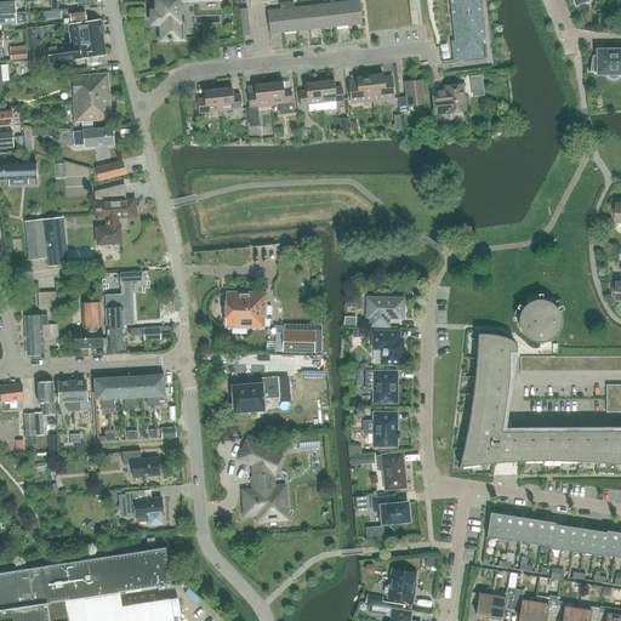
[(155,0),(157,11),(153,11),(153,12),(154,12),(154,23),(153,23),(153,24),(159,24),(160,41),(169,40),(169,41),(171,41),(171,40),(184,40),(183,22),(176,22),(175,11),(180,11),(178,1),(204,1),(220,0),(155,0)]
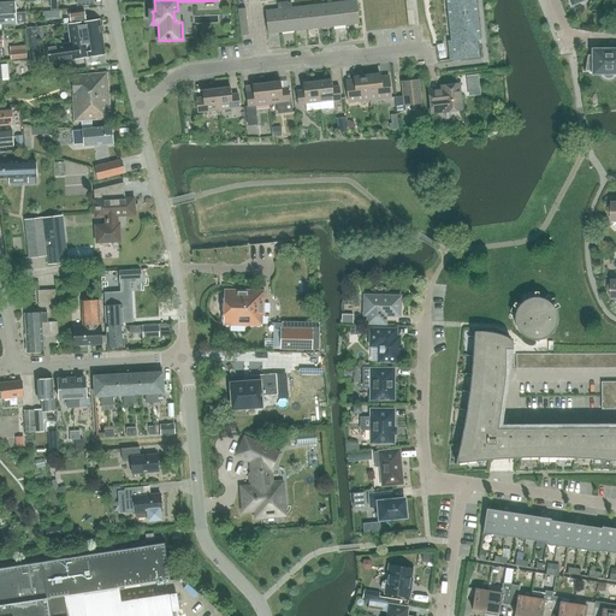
[(356,0),(343,3),(345,25),(359,23),(356,0)]
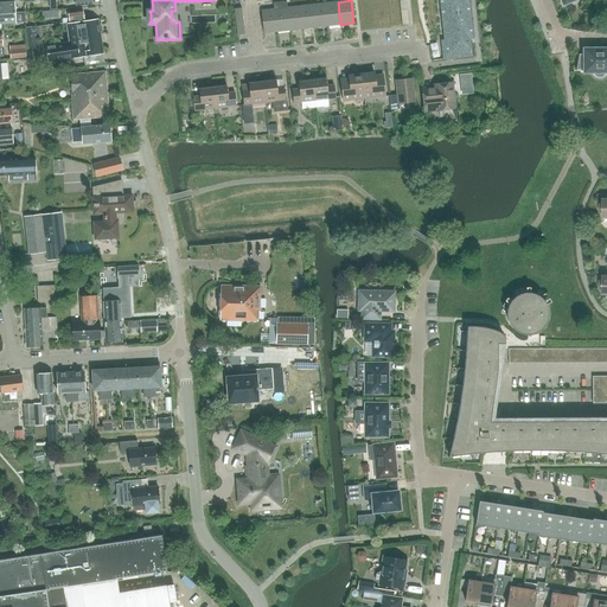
[(439,0),(445,39),(441,40),(443,58),(443,59),(447,59),(454,58),(472,57),(471,44),(470,39),(473,39),(473,38),(468,0),(439,0)]
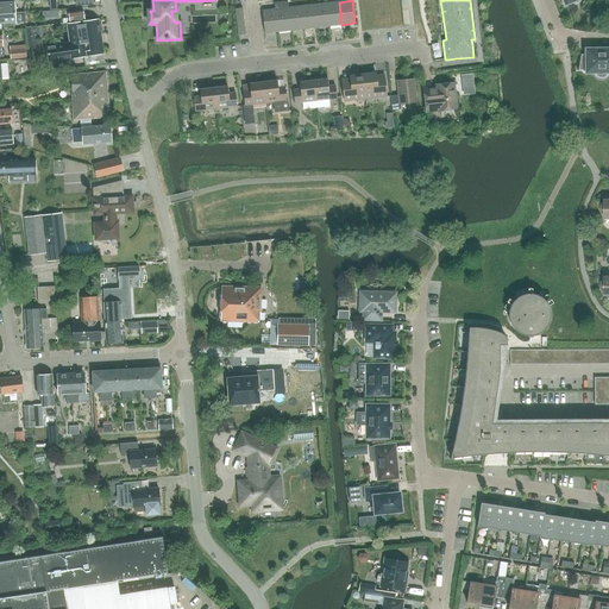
[(0,13),(16,12),(14,2),(0,2),(0,13)]
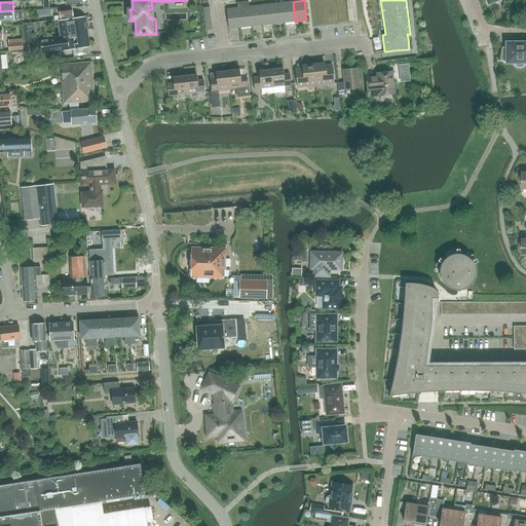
[(251,27),(249,7),(249,2),(246,2),(236,3),(237,8),(239,28),(251,27)]
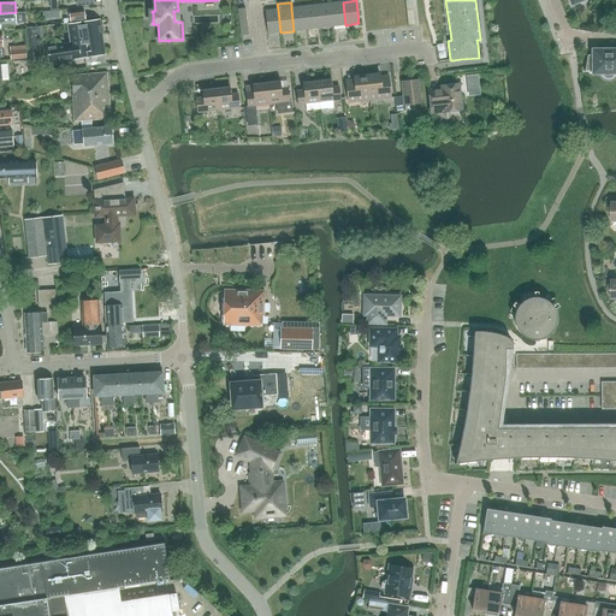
[(345,25),(343,3),(330,4),(333,27),(345,25)]
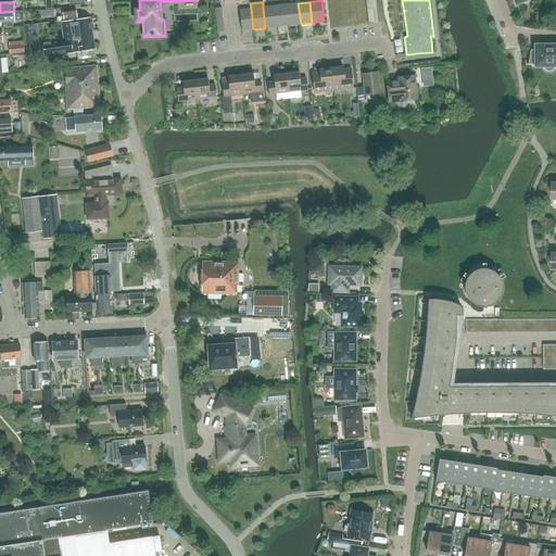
[(301,24),(298,3),(287,4),(289,25),(301,24)]
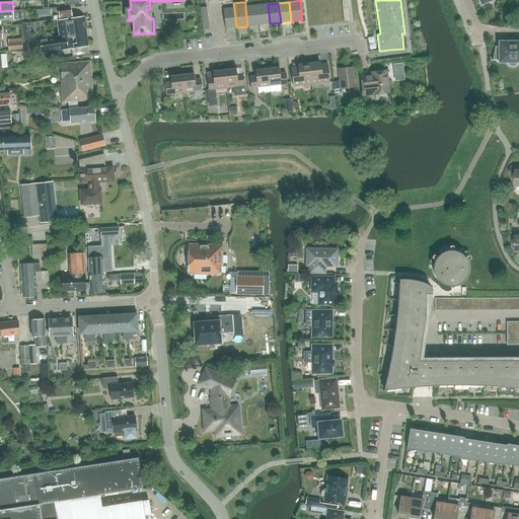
[(270,23),(268,4),(256,5),(258,24),(270,23)]
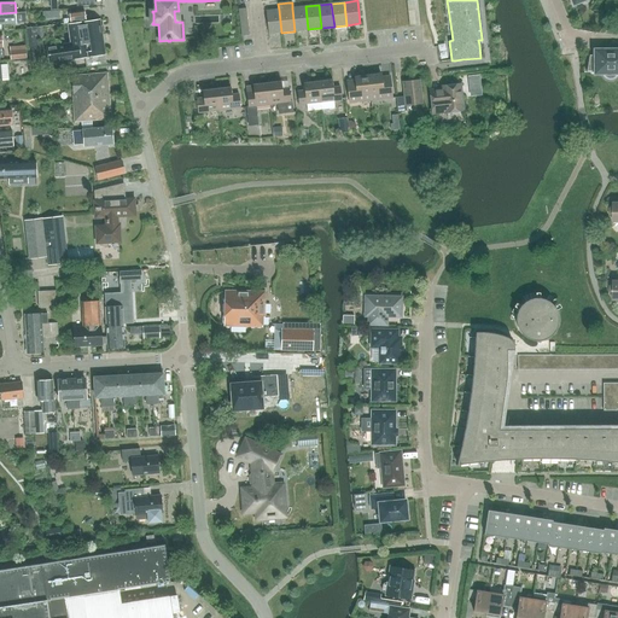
[(305,6),(292,9),(295,31),(308,29),(305,6)]
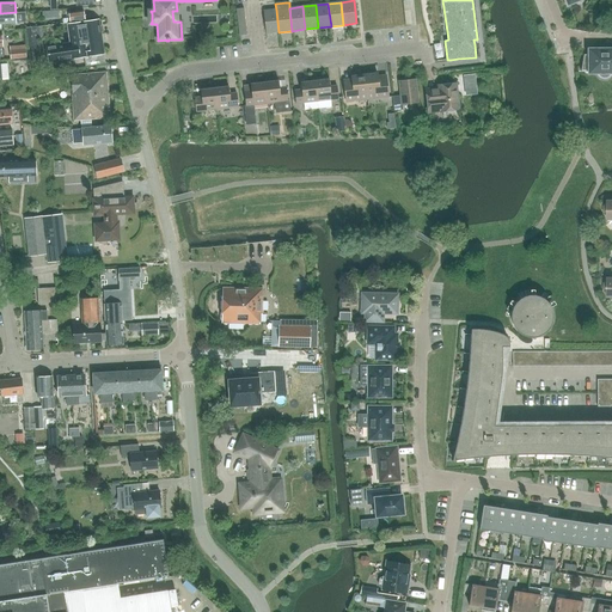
[(244,8),(237,10),(239,36),(246,35),(244,8)]
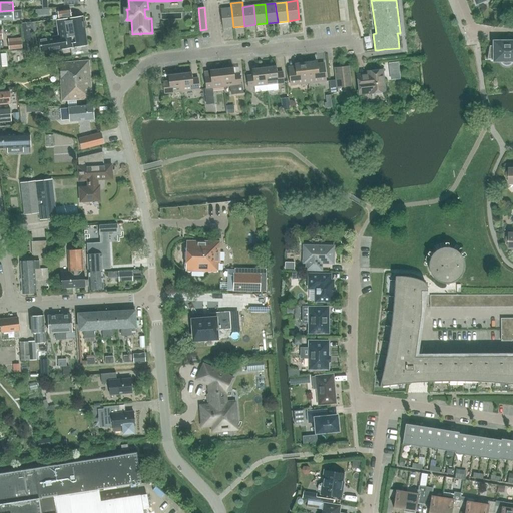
[(233,27),(231,8),(220,9),(222,28),(233,27)]
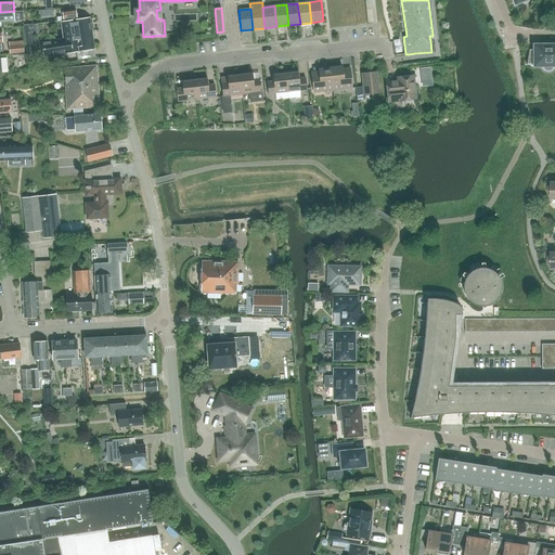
[(0,22),(15,21),(14,11),(0,12),(0,22)]
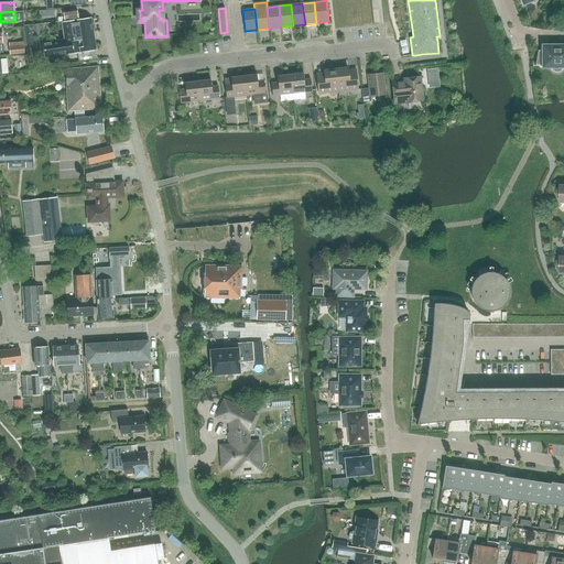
[(45,57),(96,50),(90,19),(63,22),(65,40),(43,43),(45,57)]
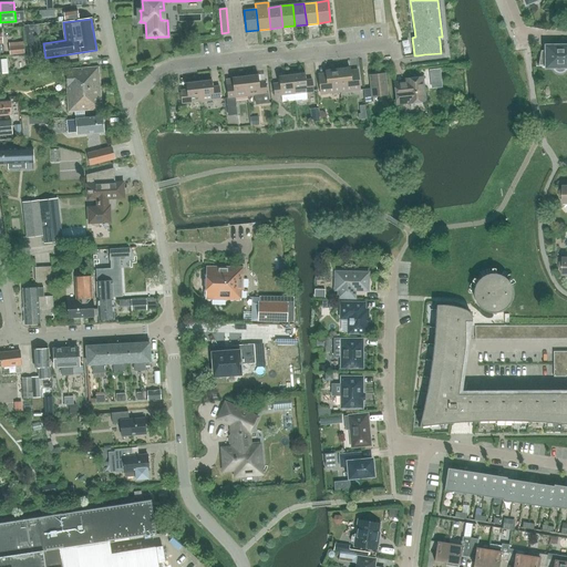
[(35,42),(34,26),(23,27),(24,43),(35,42)]
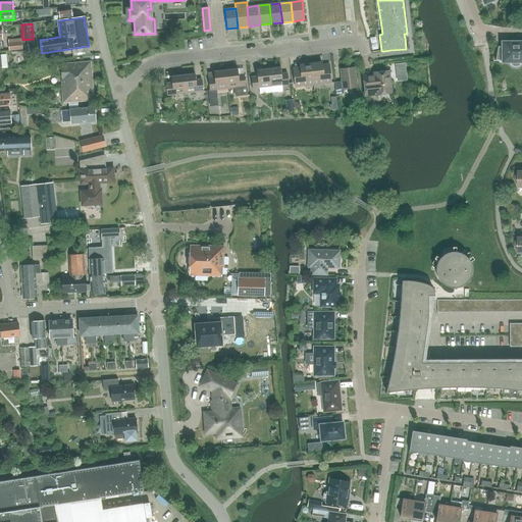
[(22,50),(21,39),(7,40),(8,51),(22,50)]
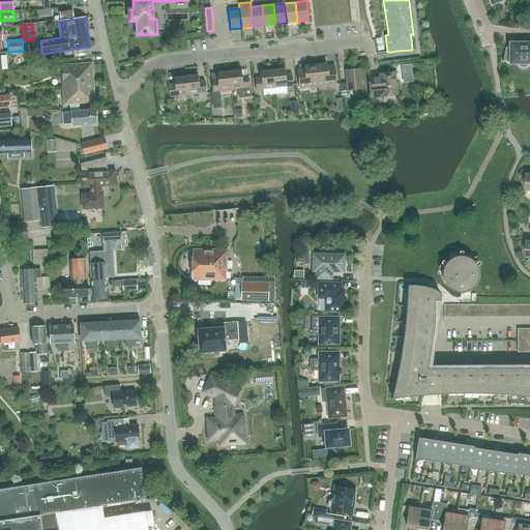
[(529,42),(528,42),(527,43),(526,42),(525,41),(524,41),(523,41),(522,41),(521,42),(520,43),(518,42),(509,42),(509,50),(505,50),(506,48),(505,48),(503,62),(504,60),(509,60),(509,63),(518,63),(519,65),(520,66),(521,67),(523,67),(524,67),(526,67),(527,66),(528,65),(529,63),(529,42)]
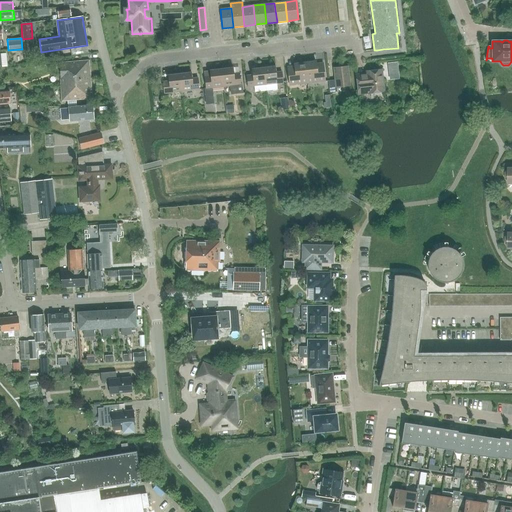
[(59,63),(61,82),(90,80),(89,61),(59,63)]
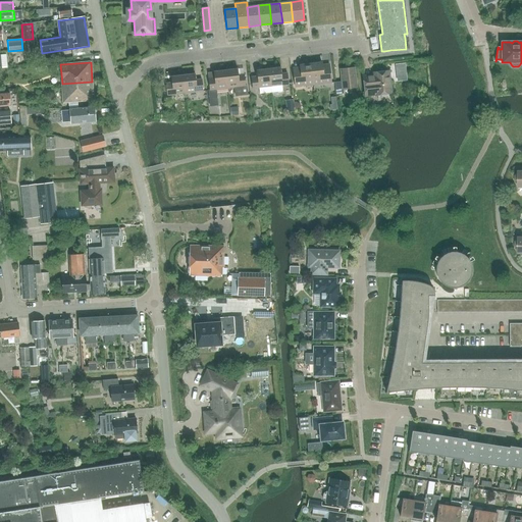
[(322,63),(311,64),(313,84),(323,83),(323,84),(331,83),(329,68),(322,68),(322,63)]
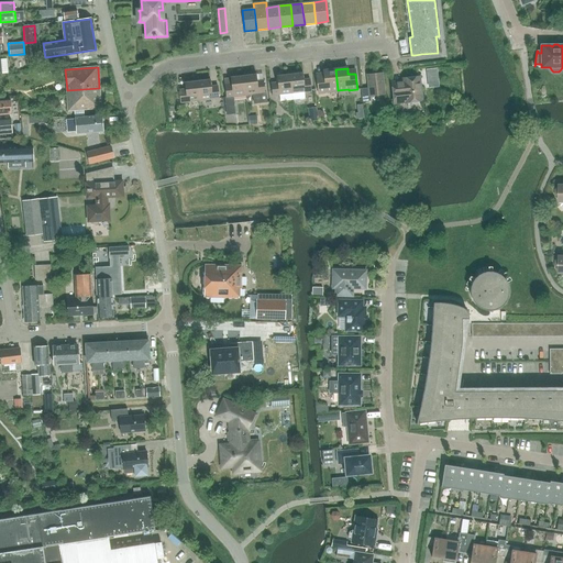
[(338,90),(335,69),(323,70),(324,77),(316,78),(318,94),(326,92),(326,91),(338,90)]
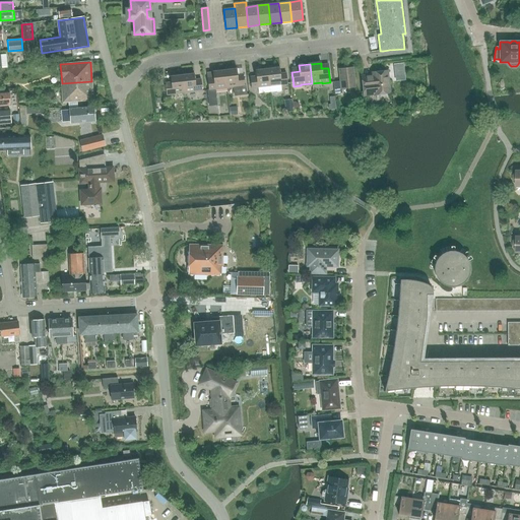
[(279,68),(267,69),(270,92),(281,90),(281,85),(286,85),(285,73),(279,73),(279,68)]
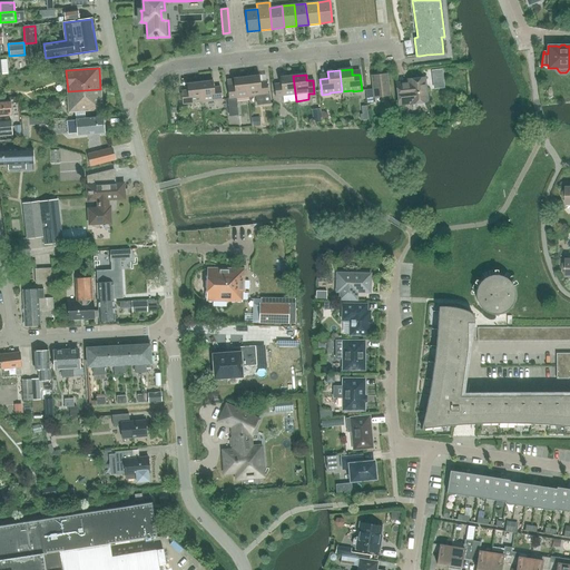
[(374,97),(389,96),(386,75),(371,77),(373,89),(365,90),(366,104),(374,102),(374,97)]
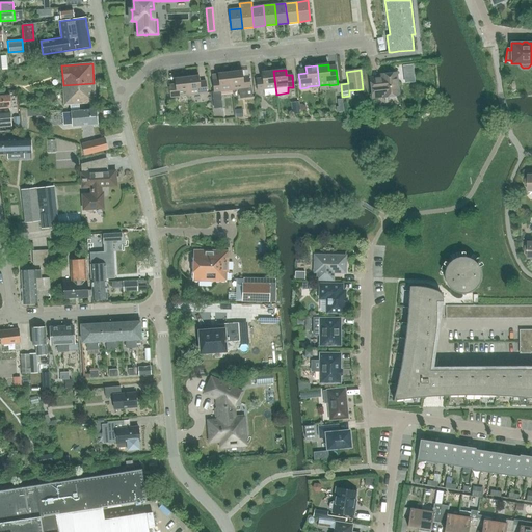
[(250,78),(248,78),(248,76),(242,77),(242,71),(230,72),(232,90),(239,89),(240,99),(253,97),(250,78)]
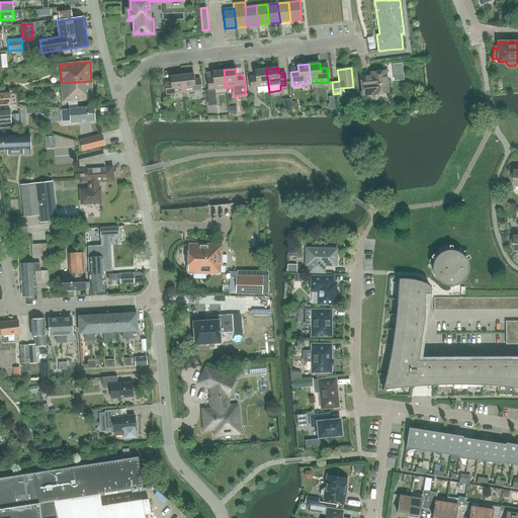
[(257,93),(269,92),(266,69),(254,70),(255,76),(249,77),(250,89),(256,88),(257,93)]
